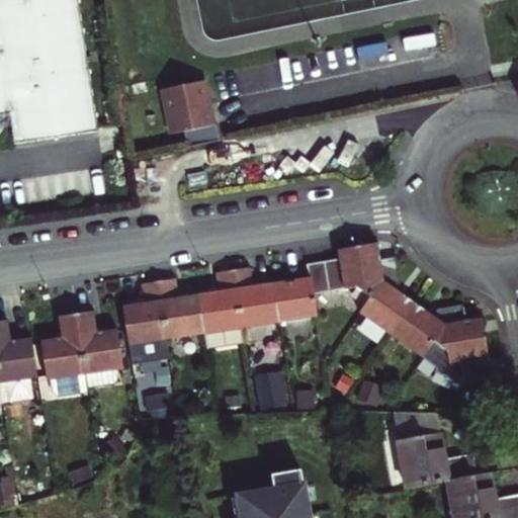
[(0,0),(0,21),(79,10),(77,0),(0,0)]
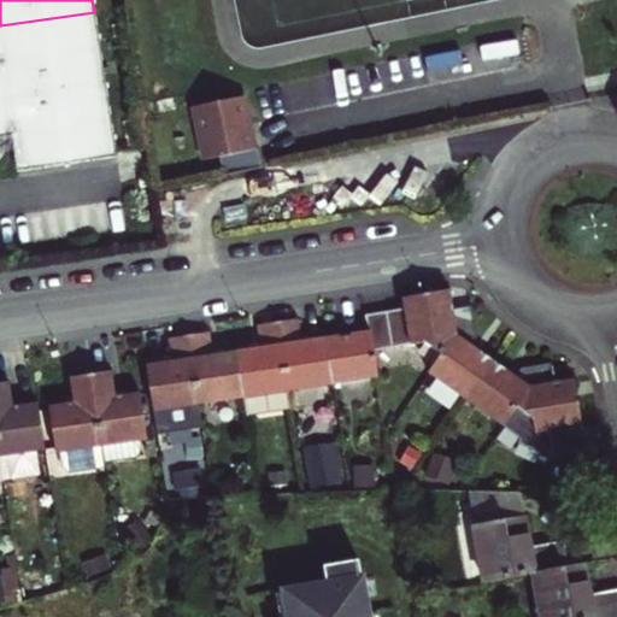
[(94,12),(0,25),(0,137),(12,136),(15,151),(17,172),(116,157),(94,12)]
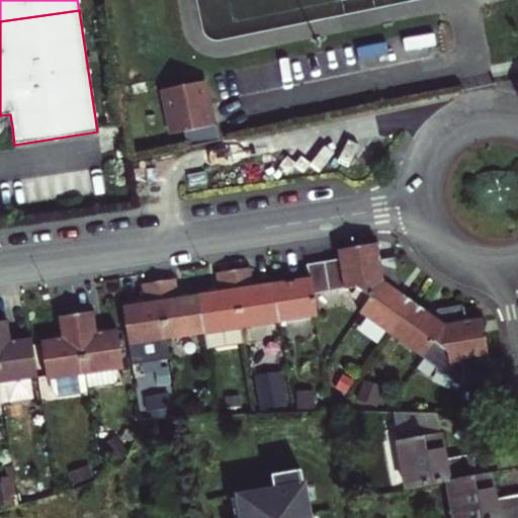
[(185,132),(188,148),(205,144),(221,141),(217,123),(211,125),(202,81),(165,89),(174,134),(185,132)]
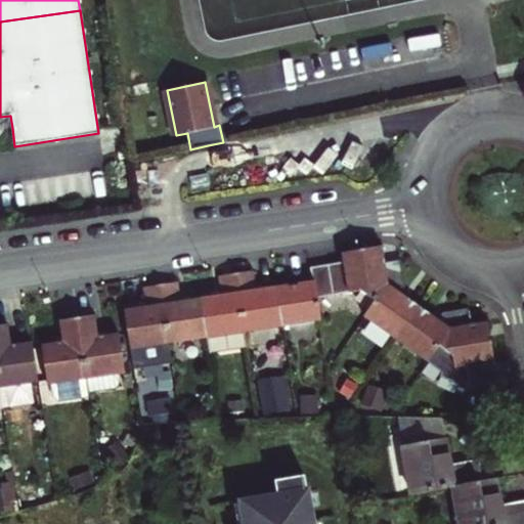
[(10,116),(0,117),(0,124),(7,129),(12,128),(10,116)]
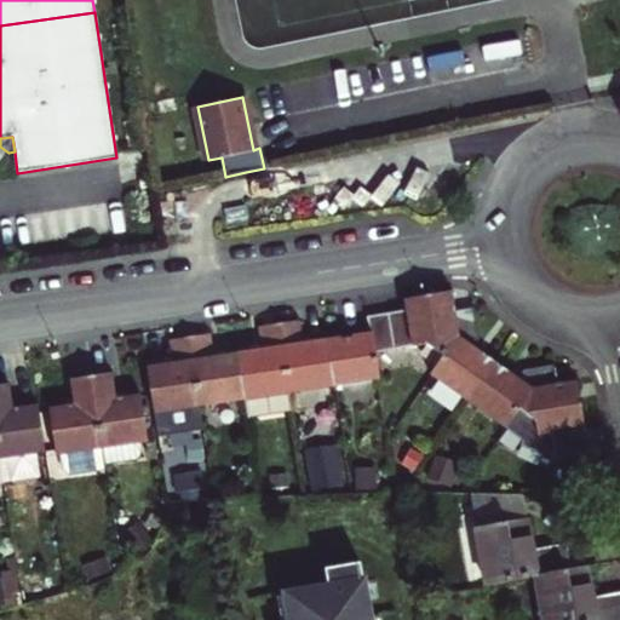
[(407,310),(389,314),(394,350),(426,345),(445,356),(459,337),(454,310),(455,310),(452,291),(406,299),(407,310)]
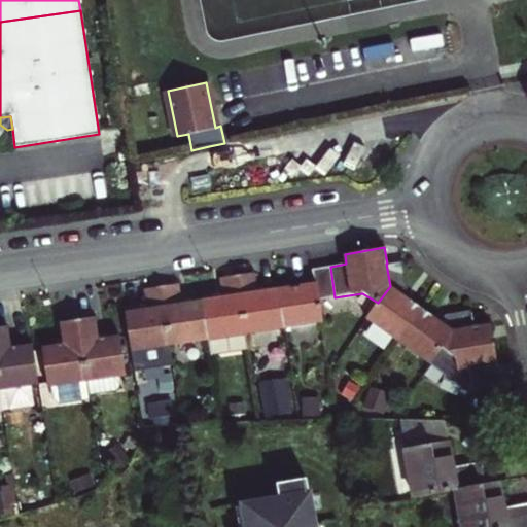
[(403,294),(408,287),(403,260),(387,264),(386,264),(390,286),(378,303),(366,319),(398,341),(422,308),(403,294)]
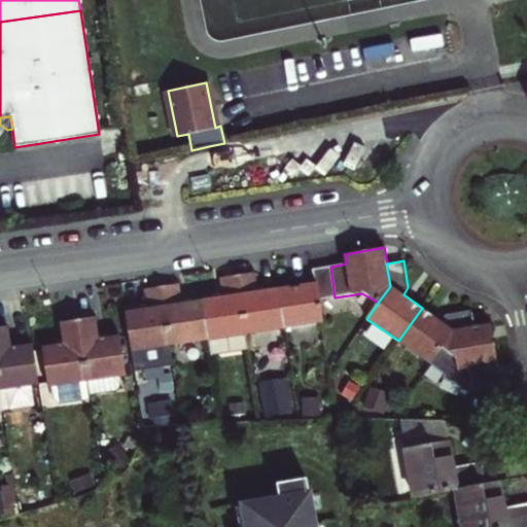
[(315,283),(278,288),(284,328),(323,322),(320,300),(335,297),(330,267),(313,269),(315,283)]
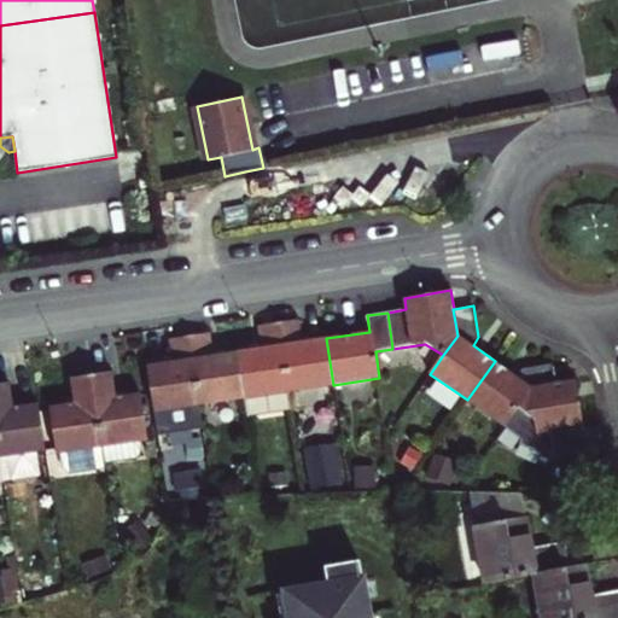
[(278,322),(289,392),(333,385),(326,338),(302,342),(298,319),(278,322)]
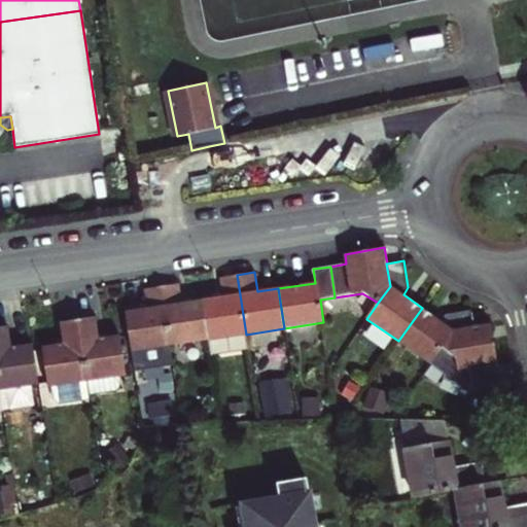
[(208,340),(210,355),(248,349),(246,335),(237,275),(219,278),(222,296),(202,300),(208,340)]
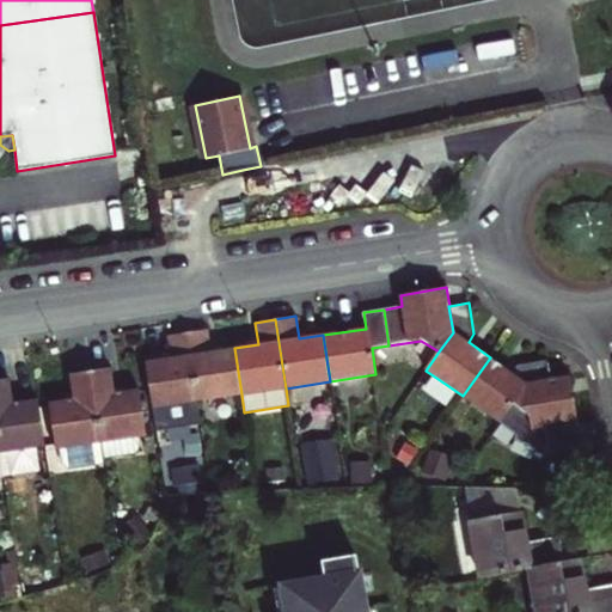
[(188,332),(197,402),(242,395),(234,348),(210,352),(208,330),(188,332)]
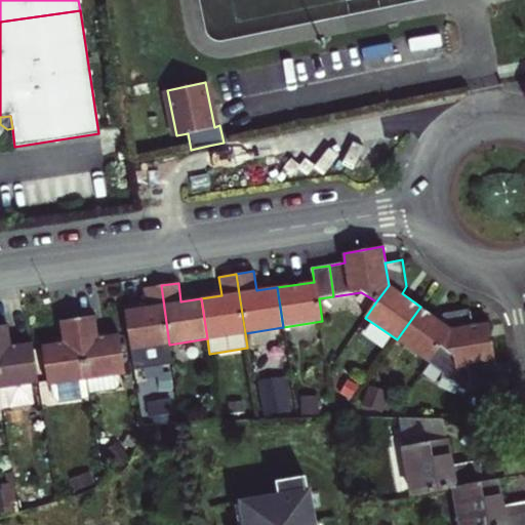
[(131,350),(169,345),(161,285),(144,288),(146,307),(125,311),(131,350)]
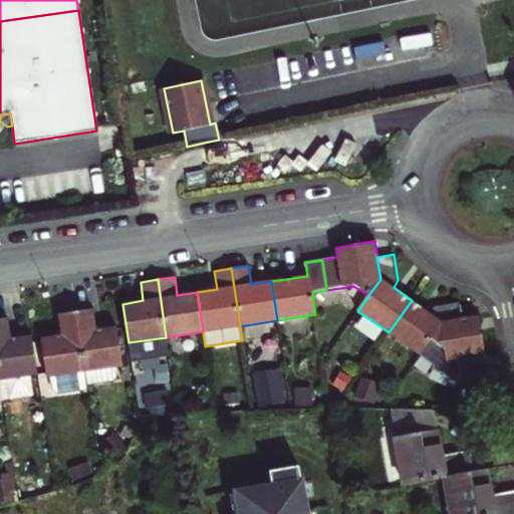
[(430,313),(412,300),(389,332),(419,354),(442,322),(464,318),(461,302),(434,306),(430,313)]
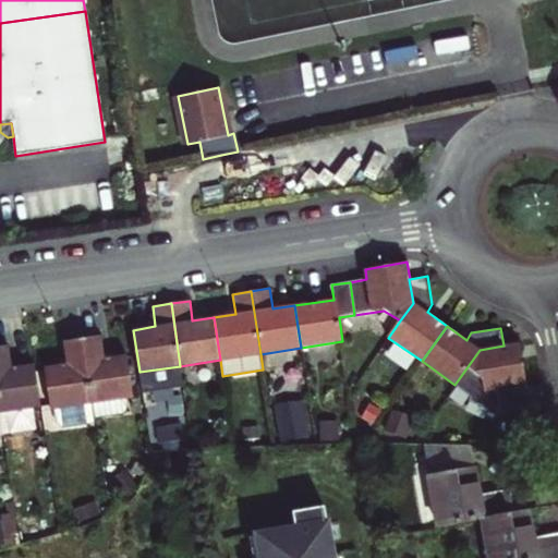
[(105,359),(100,336),(82,339),(92,403),(133,397),(126,355),(105,359)]
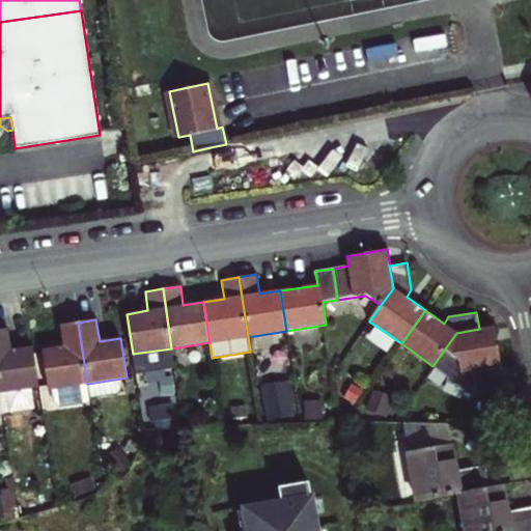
[(90,402),(87,384),(78,323),(60,325),(64,346),(43,350),(49,390),(53,389),(55,408),(90,402)]
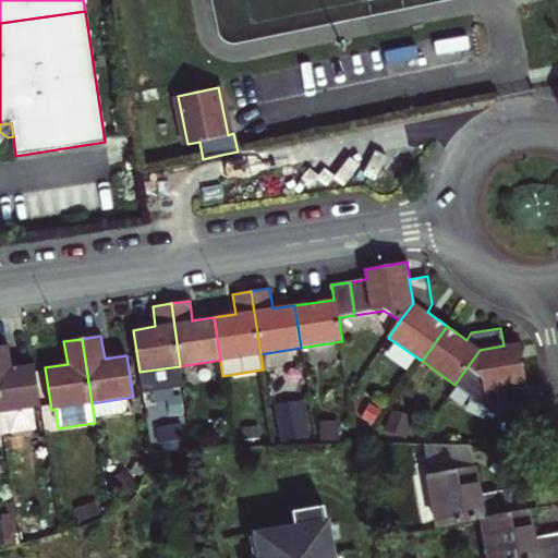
[(480,350),(455,385),(471,397),(468,400),(488,410),(490,405),(497,408),(497,407),(499,407),(499,408),(531,402),(520,342),(504,346),(480,350)]
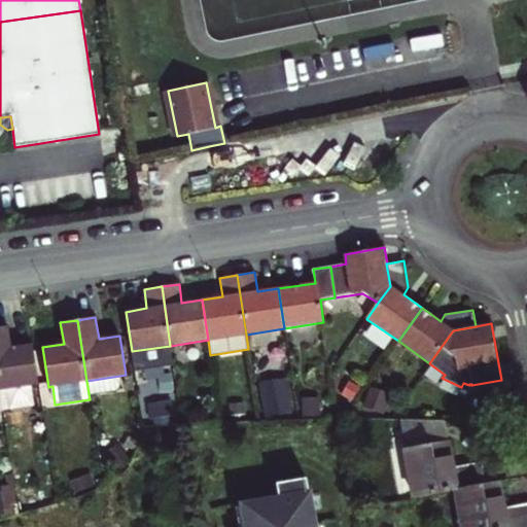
[(0,326),(0,391),(3,411),(34,406),(31,385),(39,384),(33,344),(11,348),(8,326),(0,326)]
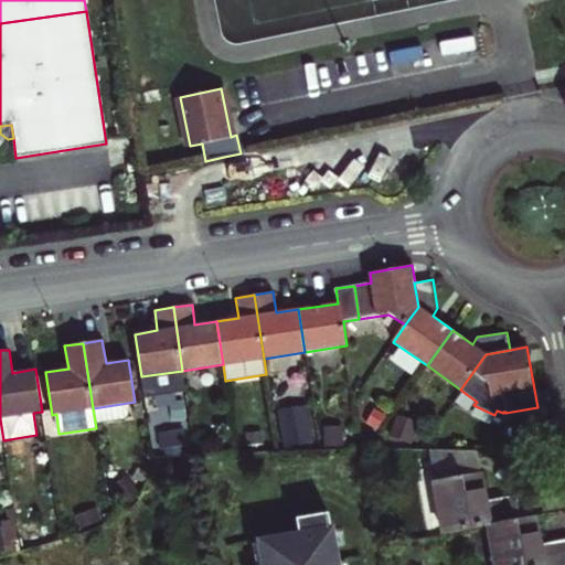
[(309,403),(277,407),(283,448),(313,445),(309,403)]
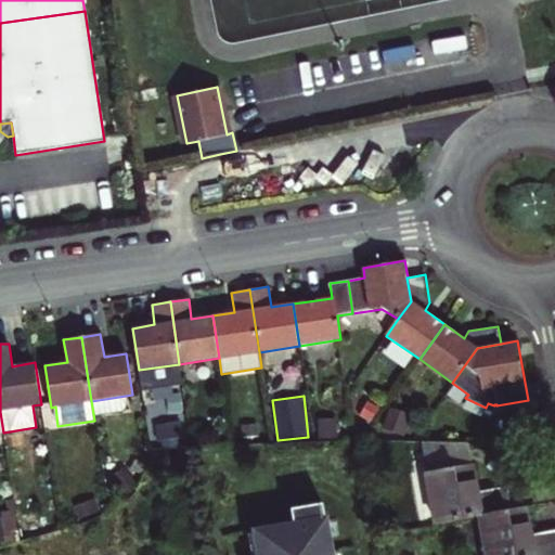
[(408,413),(388,407),(381,427),(401,435),(408,413)]
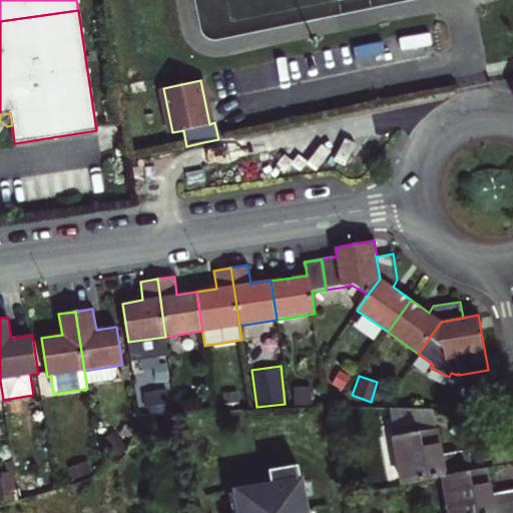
[(310,387),(293,387),(293,406),(310,406),(310,387)]
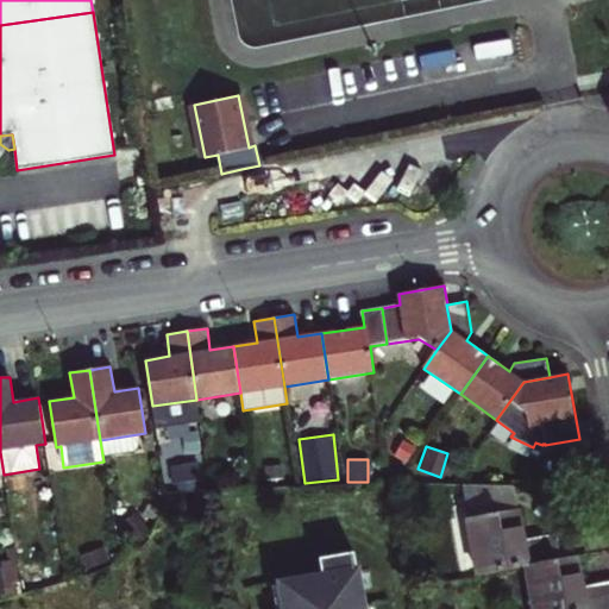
[(468,518),(478,575),(527,565),(562,559),(557,534),(523,540),(518,508),(468,518)]
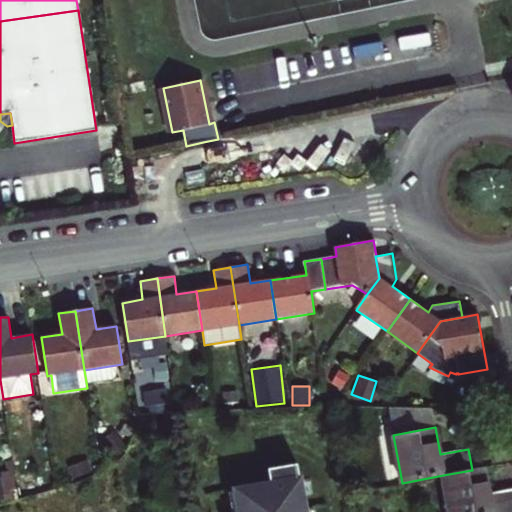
[(309,511),(309,508),(301,463),(272,468),(275,482),(239,488),(243,511),(309,511)]
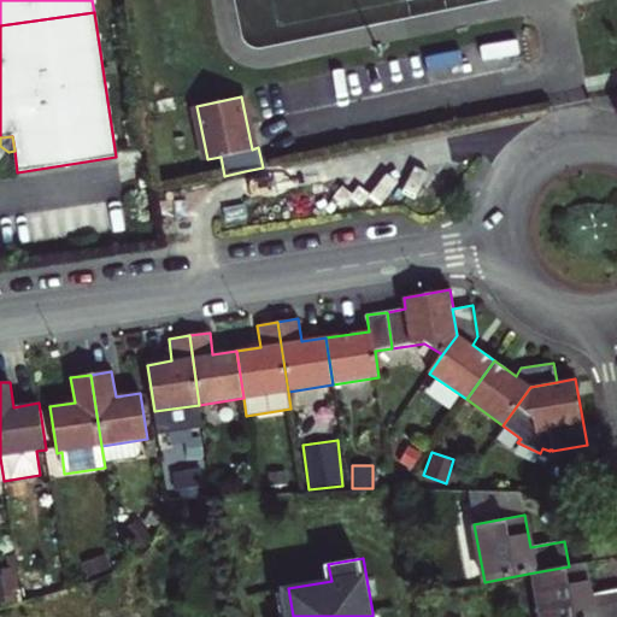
[(534,573),(541,616),(610,616),(616,616),(616,588),(589,594),(585,564),(569,566),(534,573)]
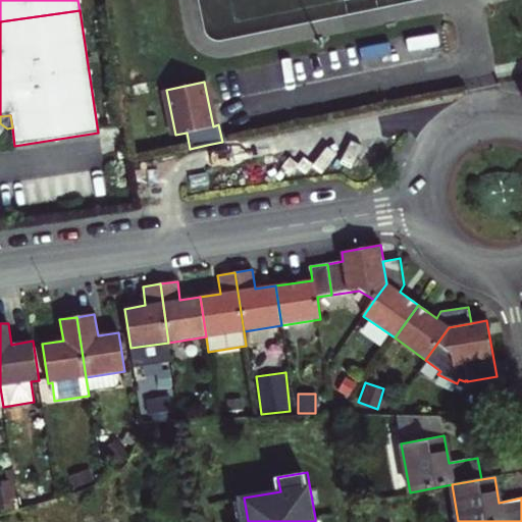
[(15,490),(17,505),(33,503),(31,487),(15,490)]
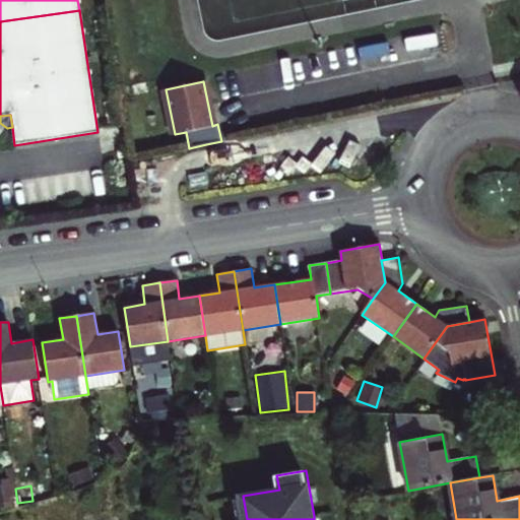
[(239,519),(247,519),(243,496),(236,498),(239,519)]
